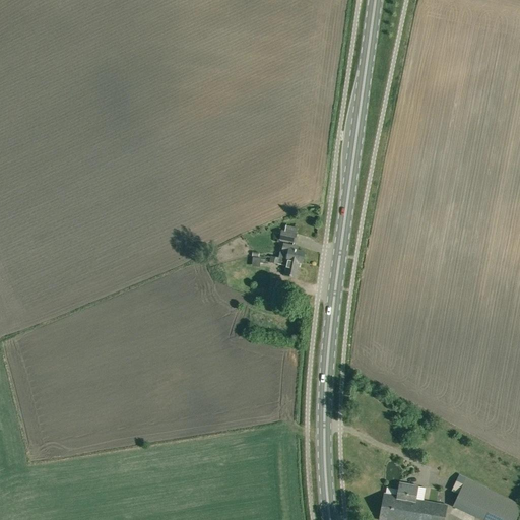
[(284,226),(283,231),(281,231),(279,240),(295,243),(297,234),(296,234),(297,229),(284,226)]
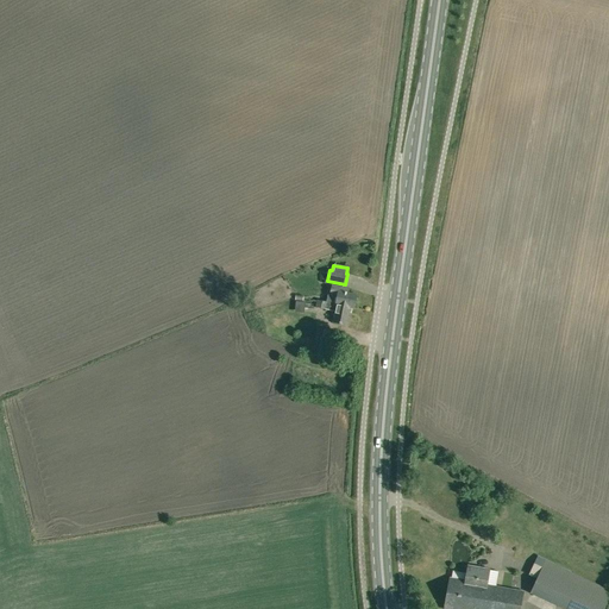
[(350,307),(355,308),(357,295),(343,293),(344,288),(332,286),(330,296),(337,297),(336,303),(350,307)]
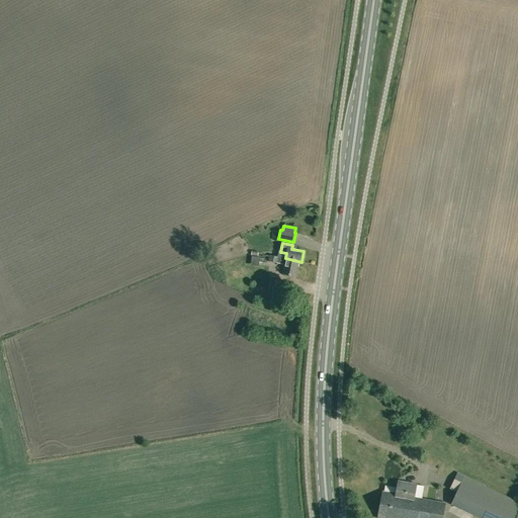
[(297,261),(285,258),(285,259),(270,255),(269,262),(285,265),(283,274),(294,276),(297,261)]
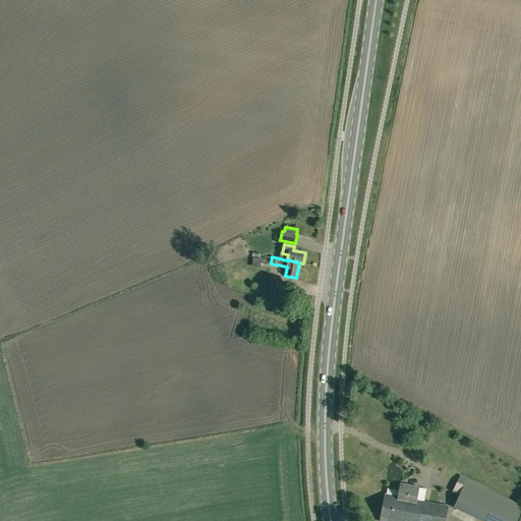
[(278,282),(277,284),(271,282),(268,298),(272,299),(271,306),(286,309),(291,285),(278,282)]
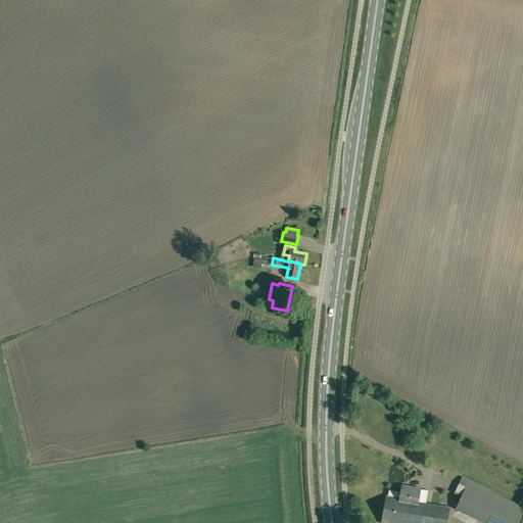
[(522,508),(469,482),(458,505),(456,511),(481,522),(518,522),(522,514),(522,508)]
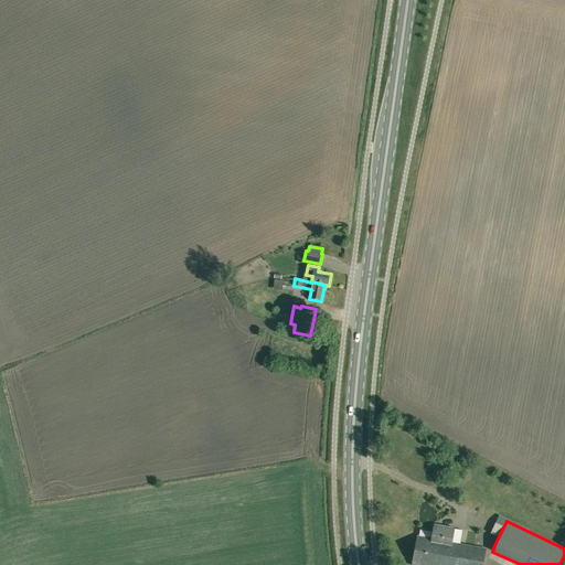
[(413,564),(482,564),(486,550),(451,543),(454,529),(434,525),(432,540),(417,536),(413,564)]
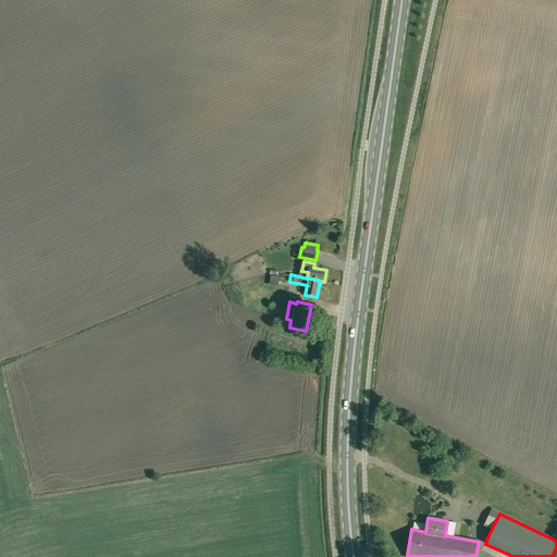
All buildings are outlined.
